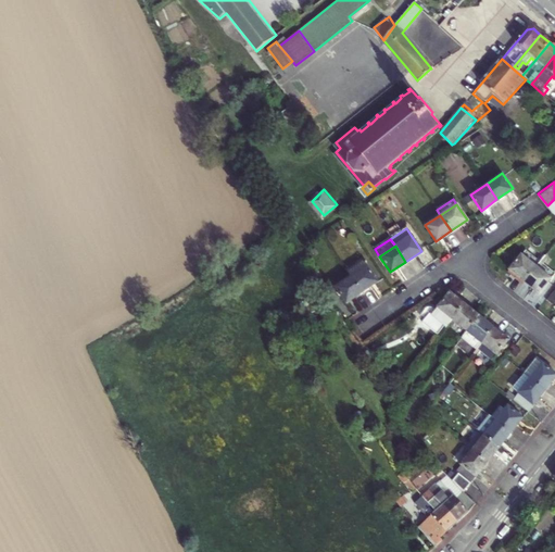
[(522,251),(518,256),(532,268),(537,263),(522,251)]
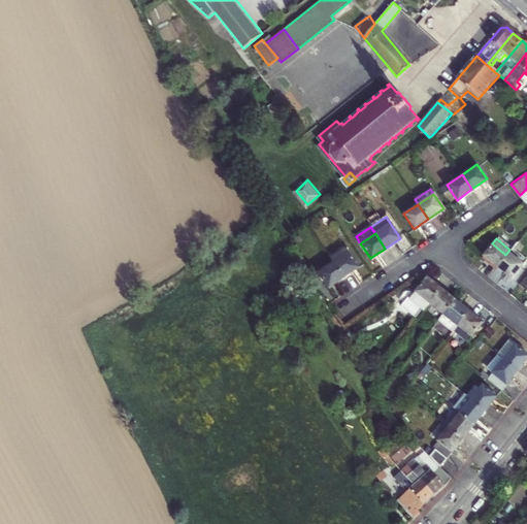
[(492,243),(481,258),(494,268),(505,255),(492,243)]
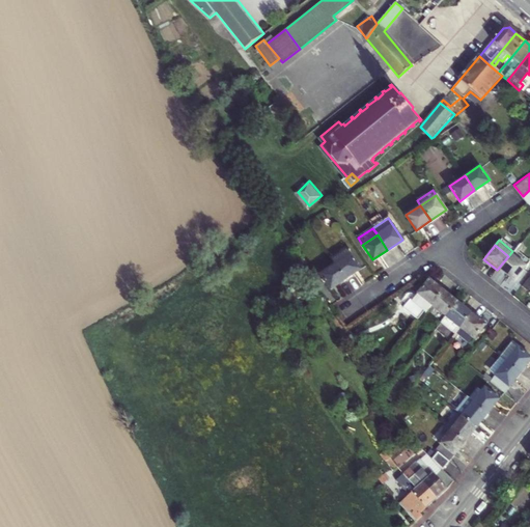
[(343,248),(329,258),(333,265),(343,279),(359,269),(343,248)]
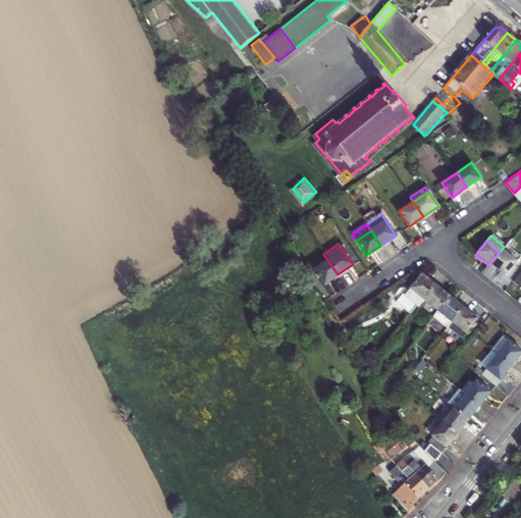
[(518,258),(504,247),(500,252),(514,263),(518,258)]
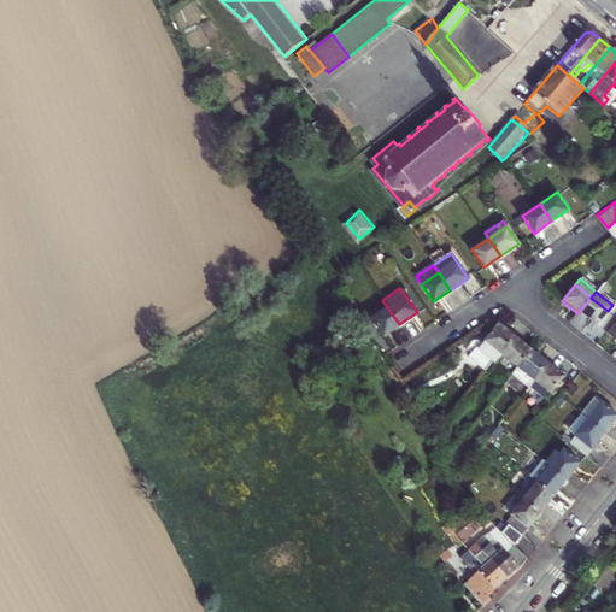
[(591,298),(578,313),(594,328),(608,311),(591,298)]
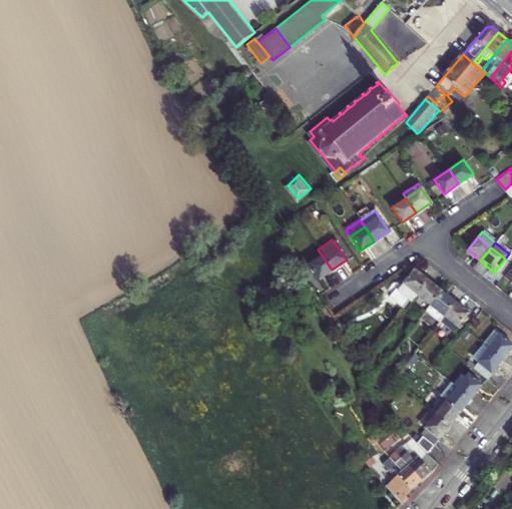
[(318,280),(332,270),(322,256),(308,266),(318,280)]
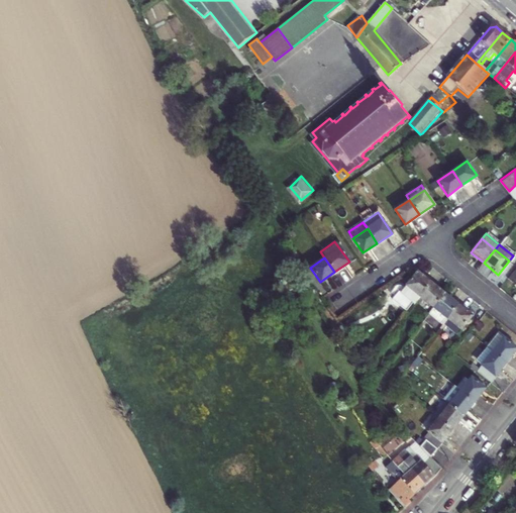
[(418,296),(428,283),(414,272),(398,292),(412,304),(418,296)]
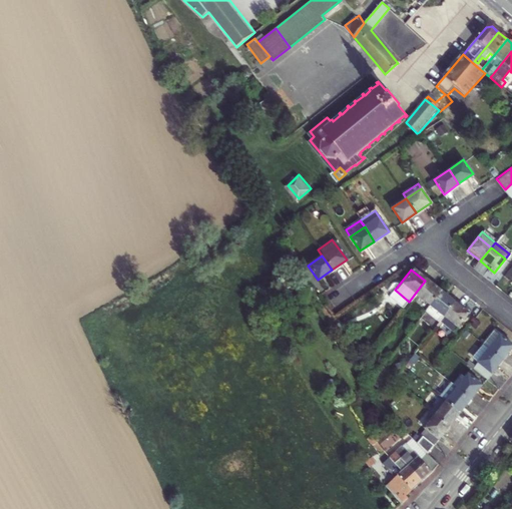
[(439,293),(425,281),(415,294),(429,306),(439,293)]
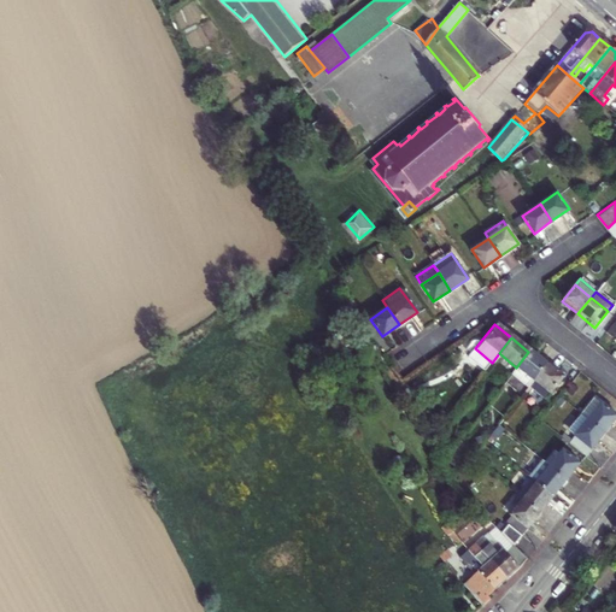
[(527,386),(532,380),(544,364),(528,352),(516,368),(510,375),(526,388),(527,386)]
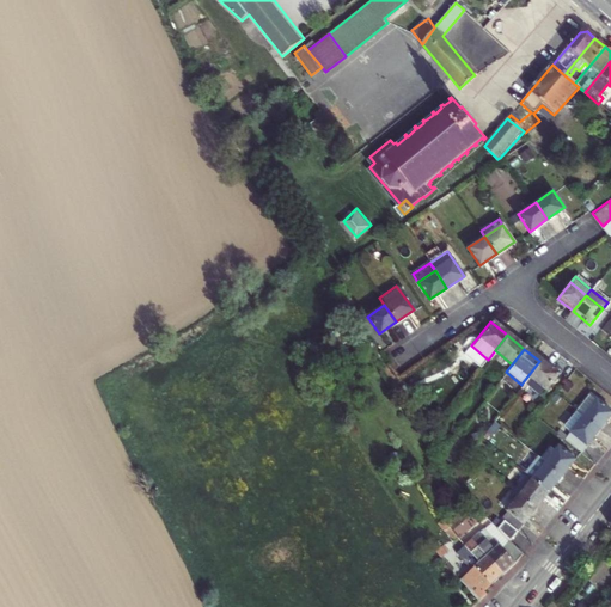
[(556,375),(539,361),(527,376),(523,382),(539,396),(556,375)]
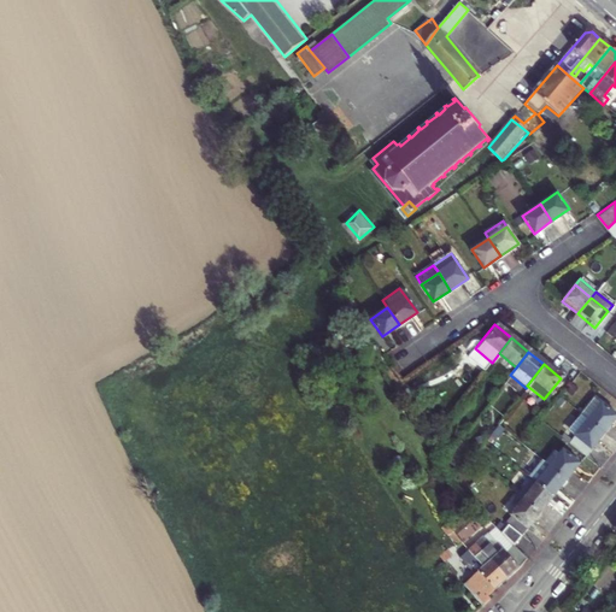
[(404,386),(396,392),(404,405),(412,399),(404,386)]
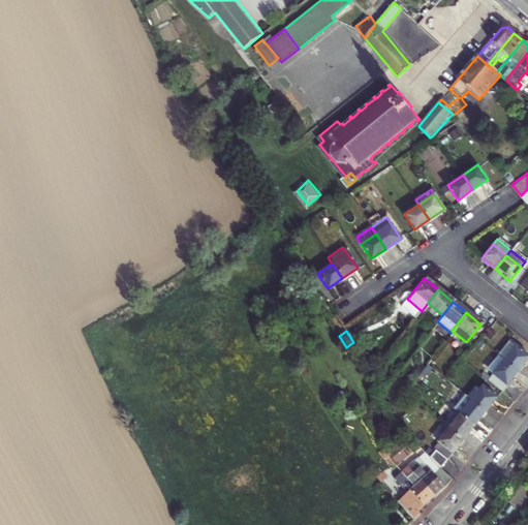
[(507,342),(497,356),(502,360),(516,371),(527,358),(507,342)]
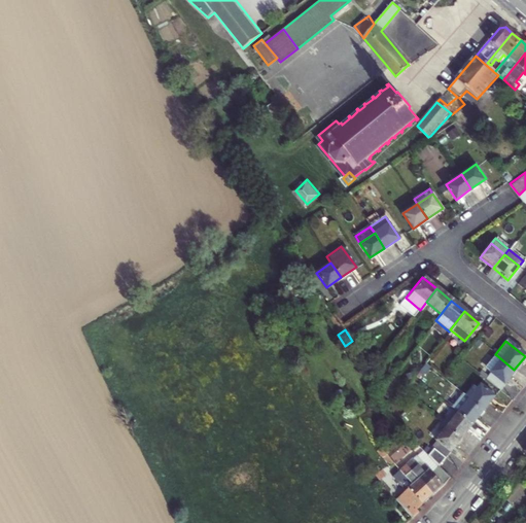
[(489,373),(503,383),(514,370),(500,358),(495,354),(487,364),(492,369),(489,373)]
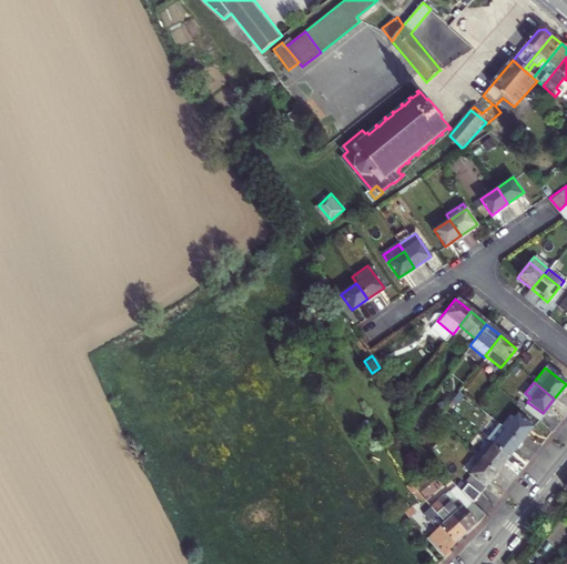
[(537,420),(543,413),(527,402),(523,408),(537,420)]
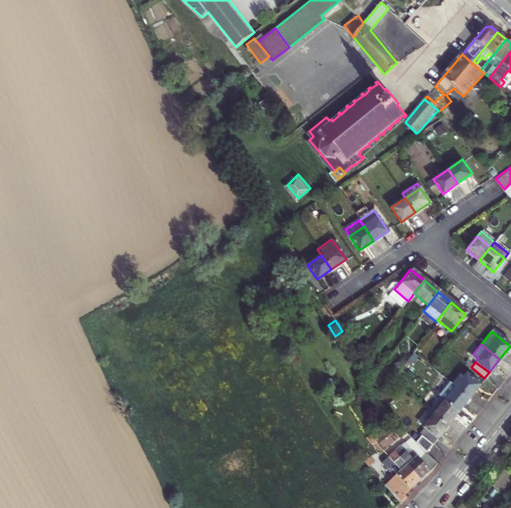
[(469,397),(480,384),(461,368),(450,382),(469,397)]
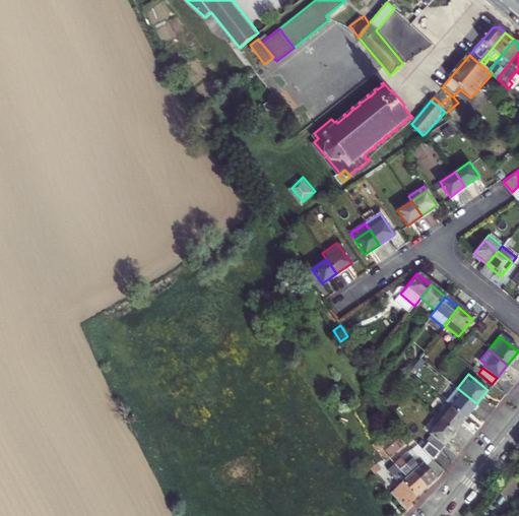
[(445,399),(465,416),(476,403),(457,388),(456,386),(445,399)]
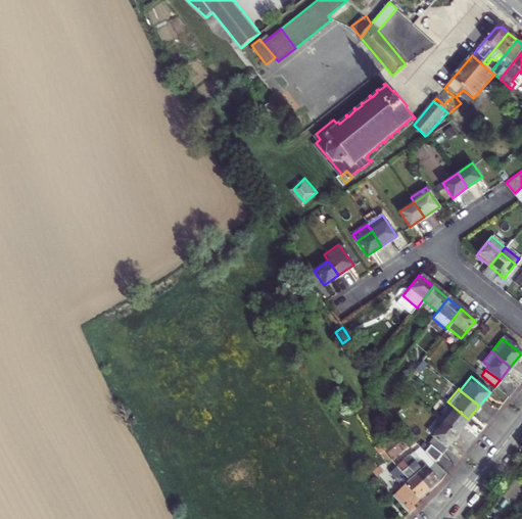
[(437,415),(444,421),(458,432),(468,419),(447,402),(437,415)]
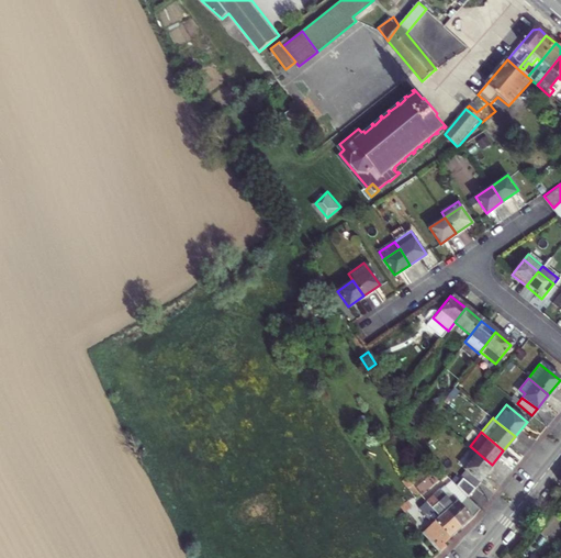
[(492,465),(478,453),(466,467),(480,479),(492,465)]
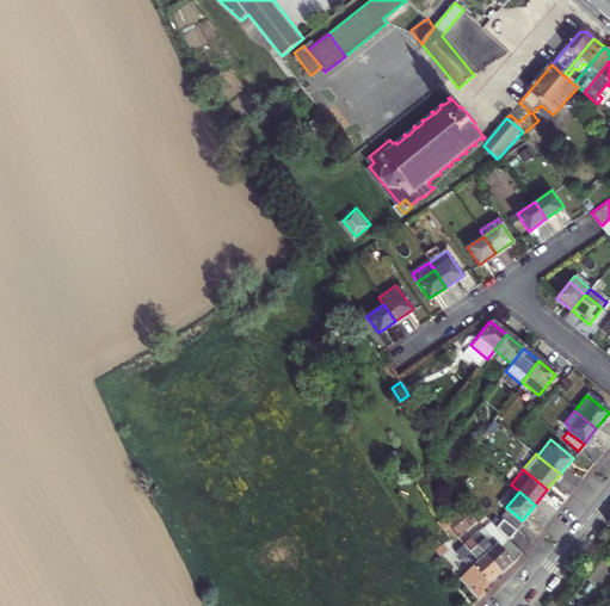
[(501,517),(493,527),(505,537),(507,539),(516,529),(501,517)]
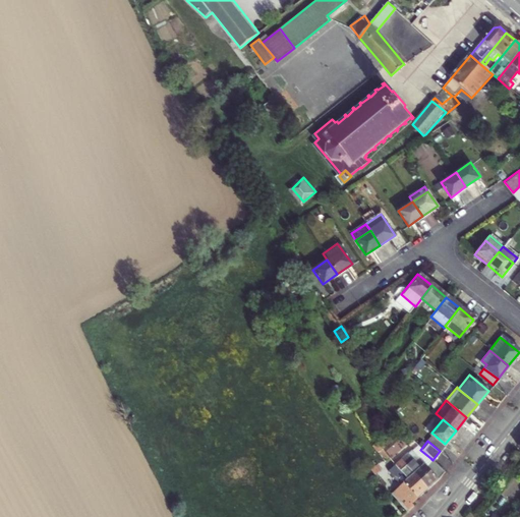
[(401,457),(411,449),(410,447),(406,451),(404,448),(398,454),(401,457)]
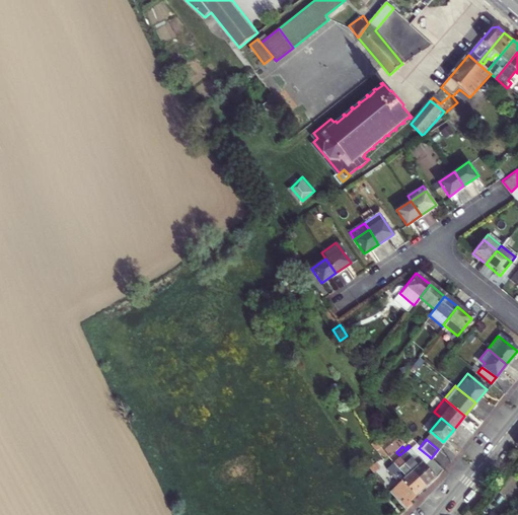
[(399,455),(426,484),(437,473),(426,460),(424,461),(410,447),(399,455)]
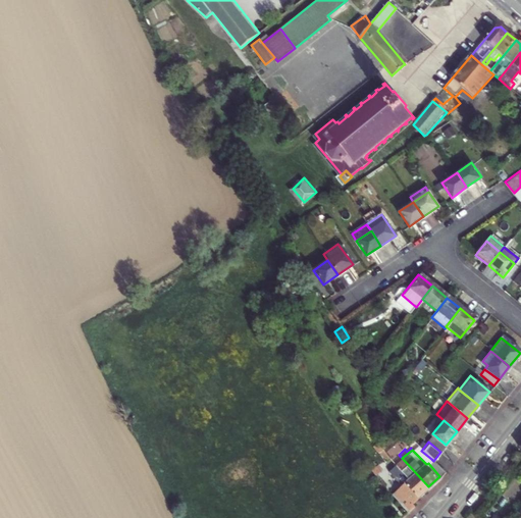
[(393,491),(408,509),(415,503),(413,501),(428,486),(402,458),(392,468),(404,481),(393,491)]
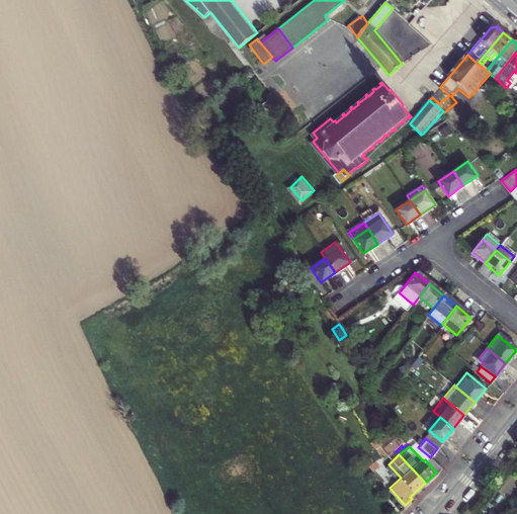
[(441,466),(430,457),(428,455),(425,459),(436,473),(441,466)]
